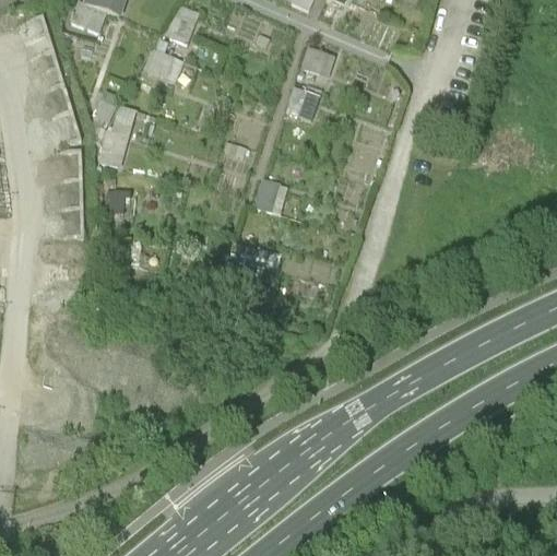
[(86,0),(85,7),(108,14),(122,20),(129,0),(86,0)]
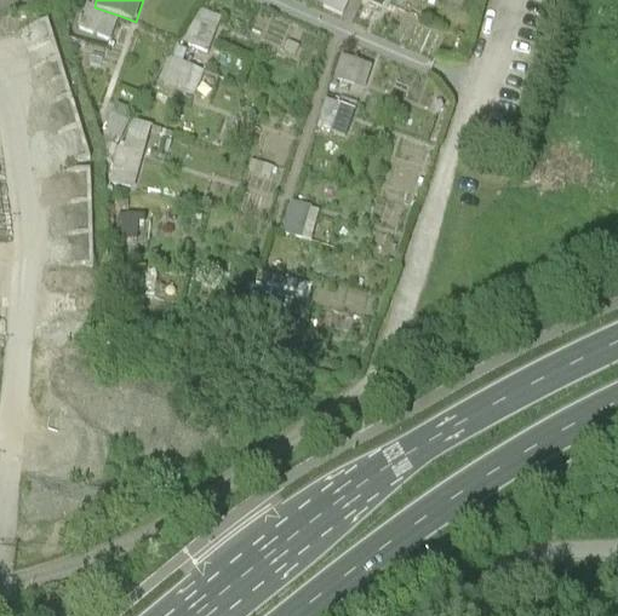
[(313,0),(343,13),(348,0),(313,0)]
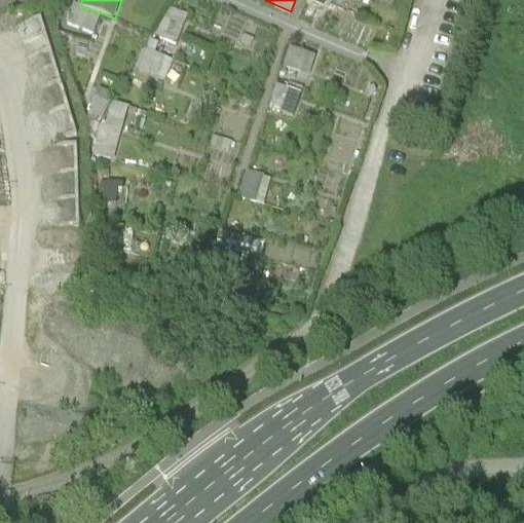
[(102,13),(80,6),(73,26),(95,34),(102,13)]
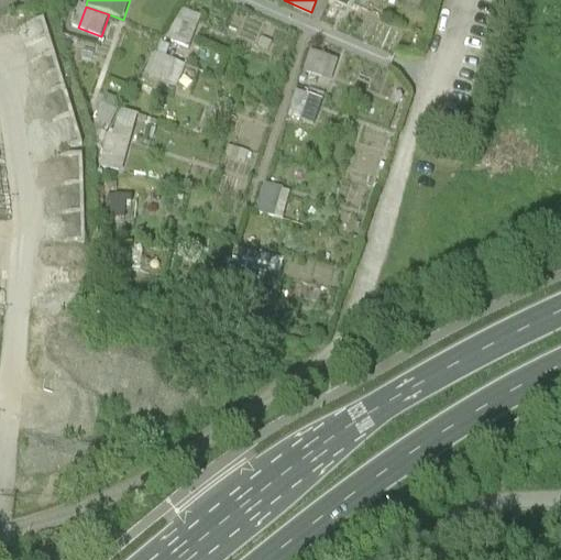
[(330,83),(338,57),(309,47),(300,73),(330,83)]
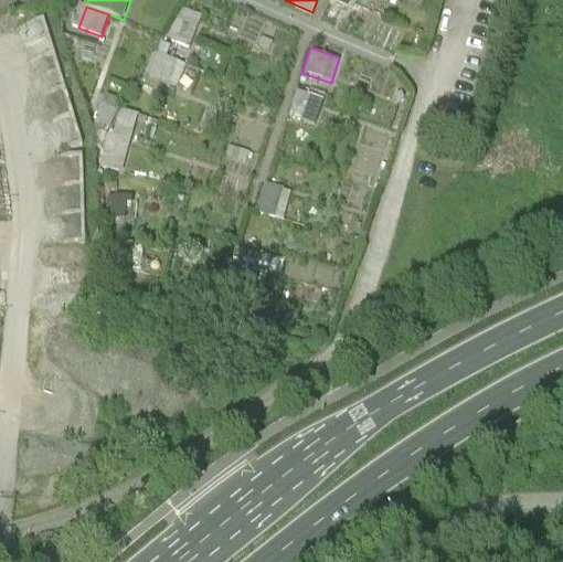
[(158,50),(144,80),(170,92),(184,61),(158,50)]
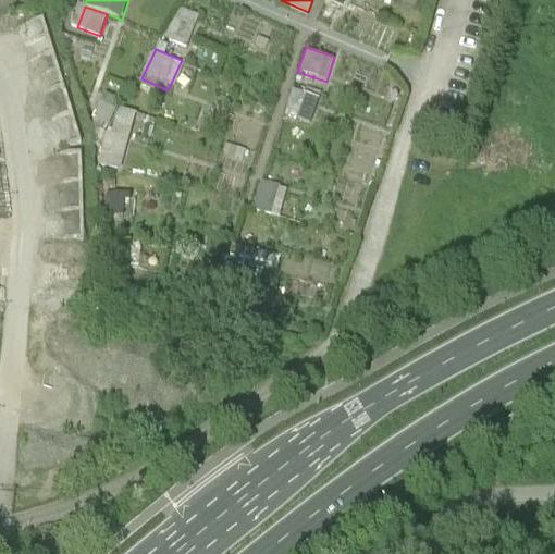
[(285,109),(311,119),(319,95),(293,86),(285,109)]
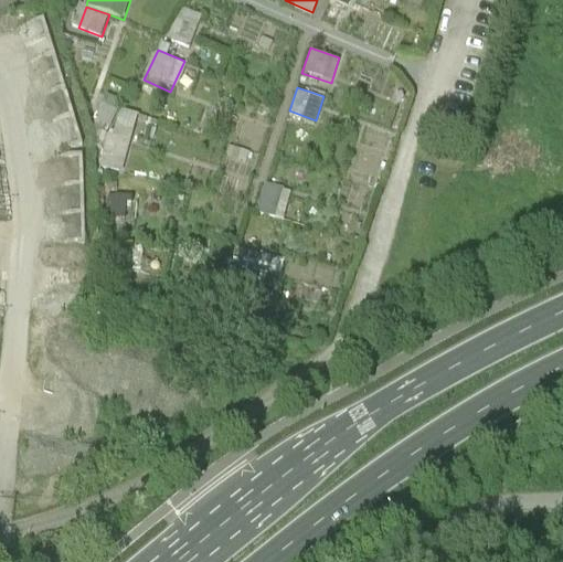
[(126,169),(137,110),(115,106),(104,165),(126,169)]
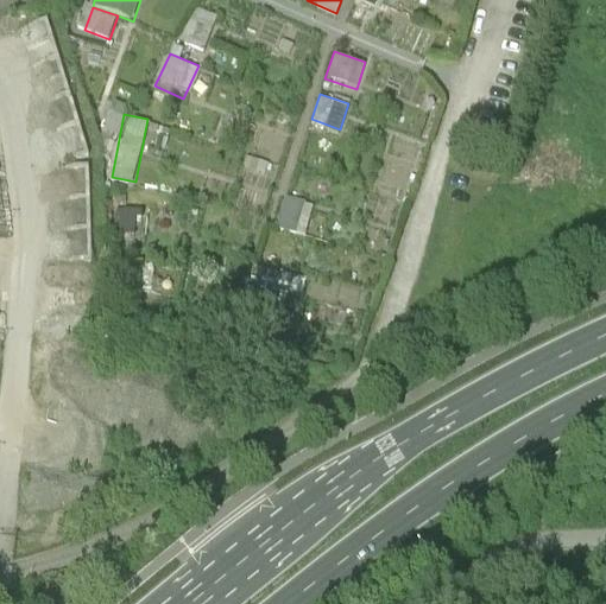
[(277,224),(295,229),(303,198),(285,194),(277,224)]
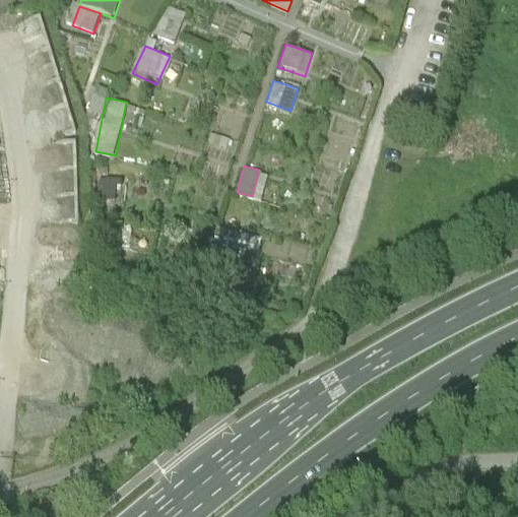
[(114,194),(113,177),(101,178),(102,194),(114,194)]
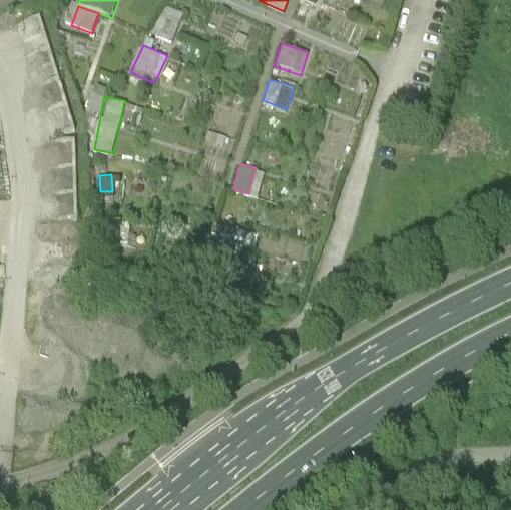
[(219,222),(216,237),(254,247),(259,232),(219,222)]
